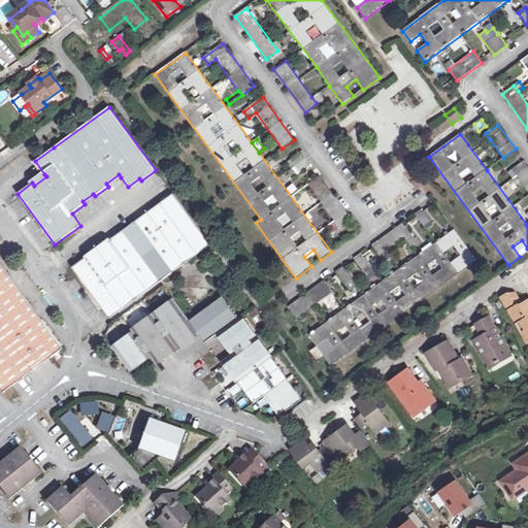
[(297,174),(311,164),(302,152),(288,162),(297,174)]
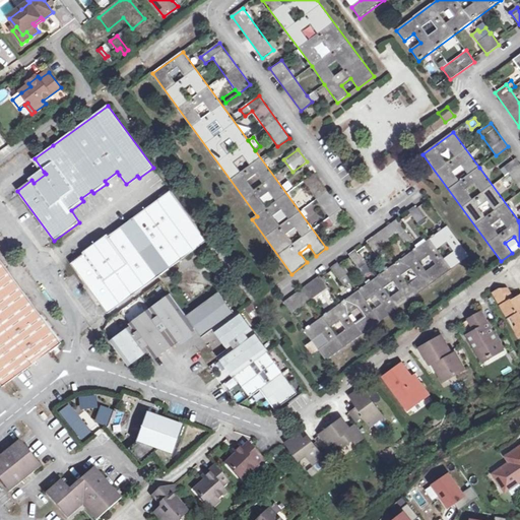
[(44,172),(35,158),(31,160),(41,173),(31,180),(34,183),(46,174),(44,172)]
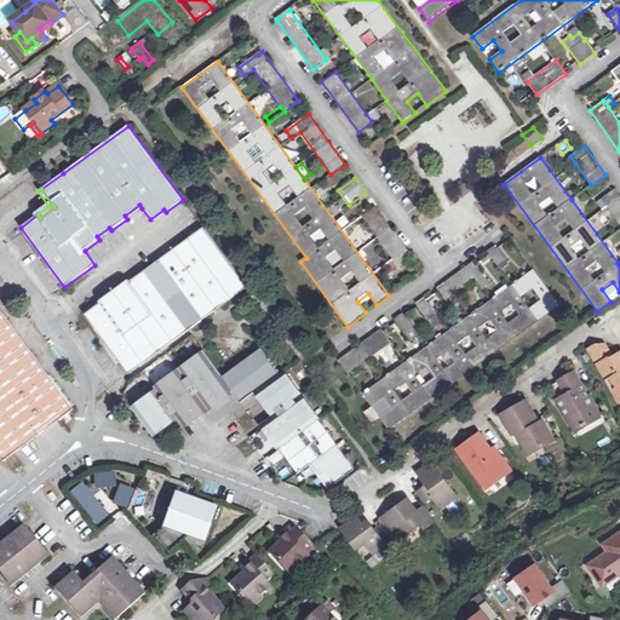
[(619,195),(615,189),(602,199),(607,207),(619,223),(619,195)]
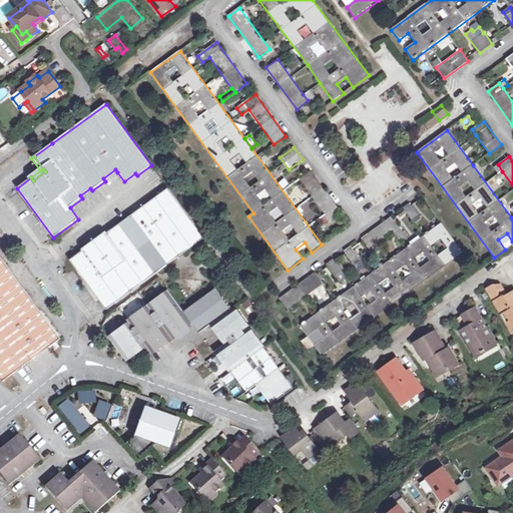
[(502,171),(498,164),(494,167),(499,173),(502,171)]
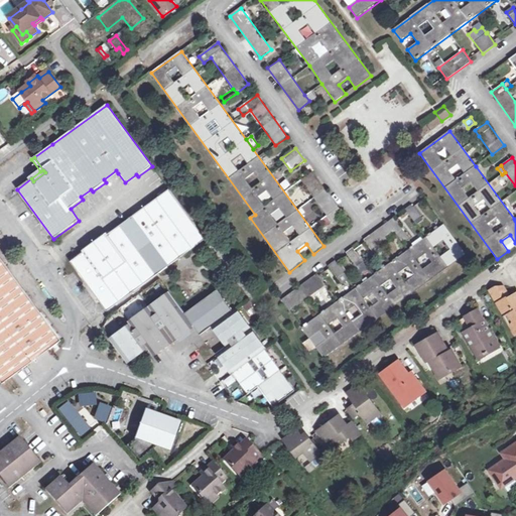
[(104,179),(106,182),(118,173),(116,170),(104,179)]
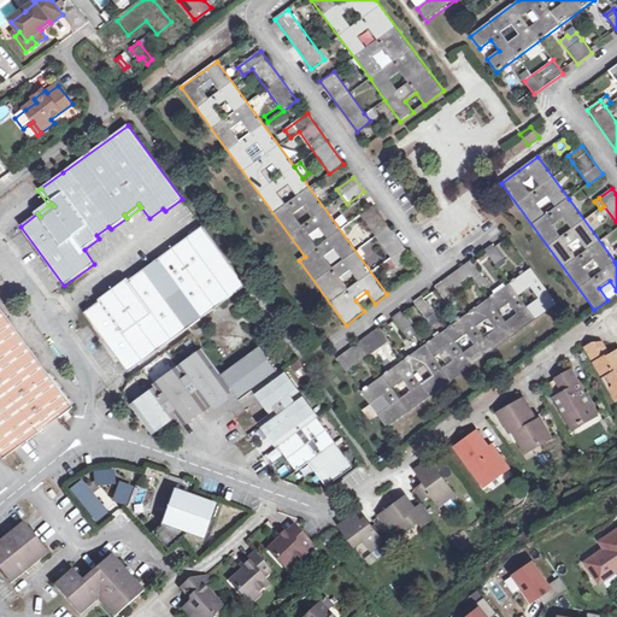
[(374,206),(360,216),(392,259),(397,266),(411,256),(374,206)]
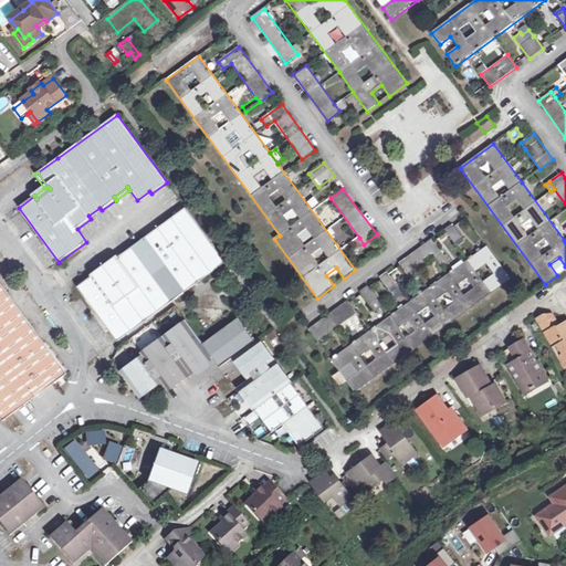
[(149,191),(137,200),(138,203),(152,194),(149,191)]
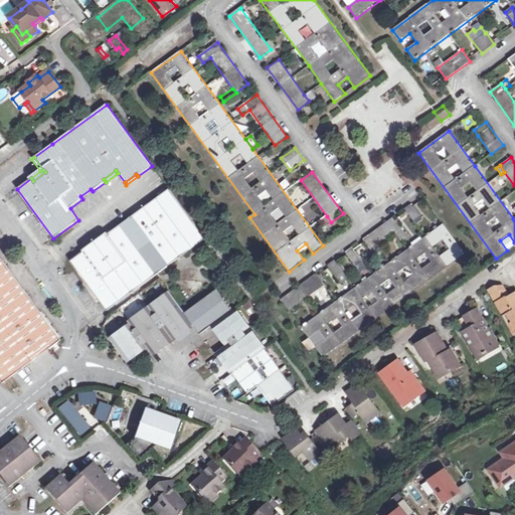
[(503,176),(492,181),(496,189),(506,184),(503,176)]
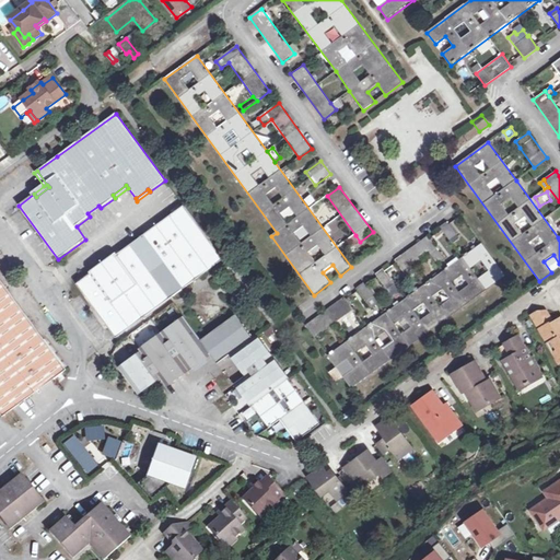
[(88,213),(90,217),(101,208),(98,206),(88,213)]
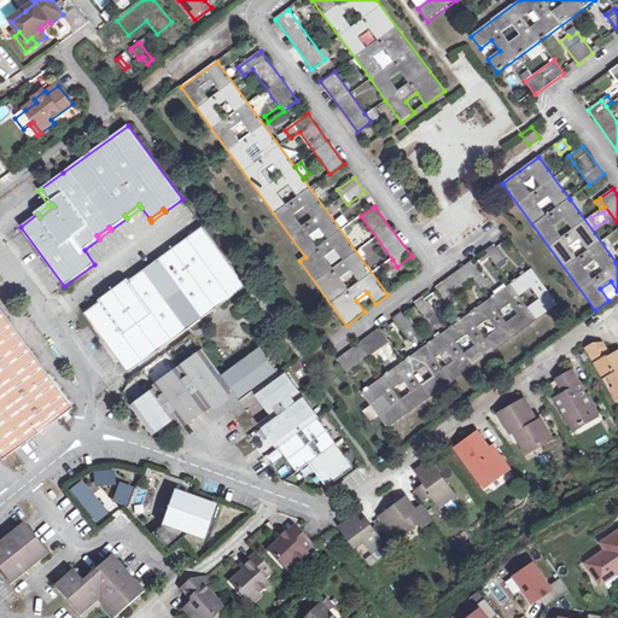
[(174,252),(216,309),(246,287),(202,228),(186,240),(188,243),(174,252)]
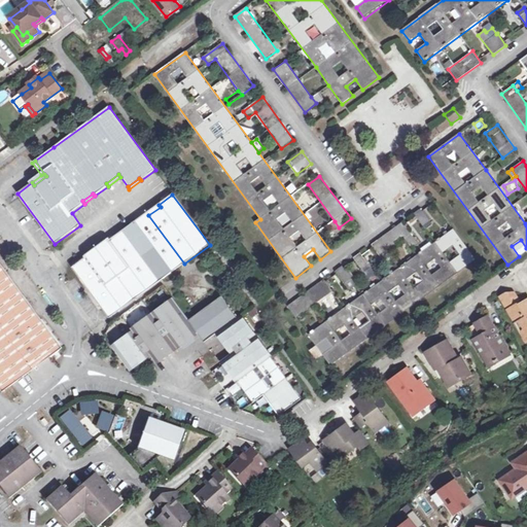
[(161,207),(159,205),(146,213),(148,215),(161,207)]
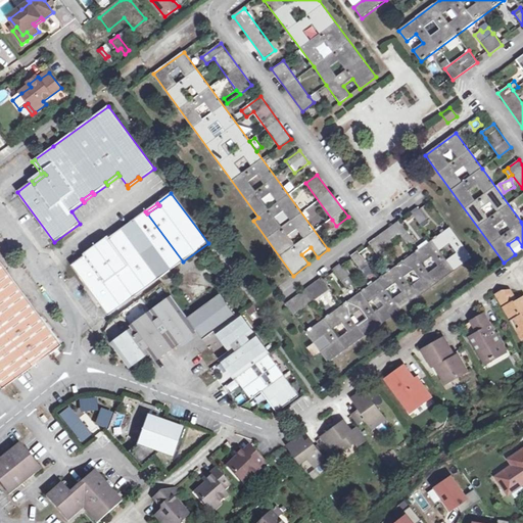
[(411,212),(420,224),(426,220),(417,207),(411,212)]
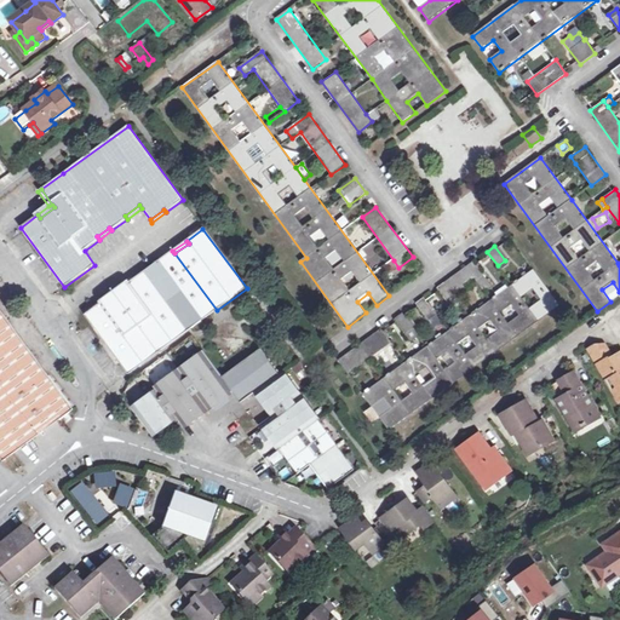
[(144,271),(188,332),(217,310),(174,253),(172,251),(144,271)]
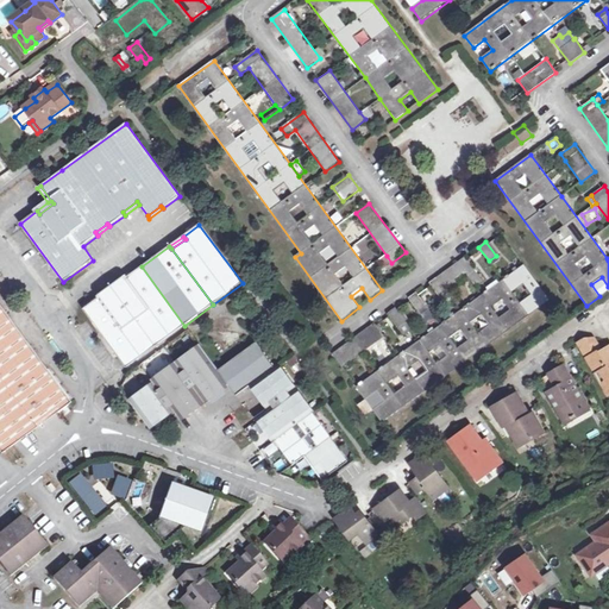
[(391,263),(387,256),(378,261),(384,268),(391,263)]
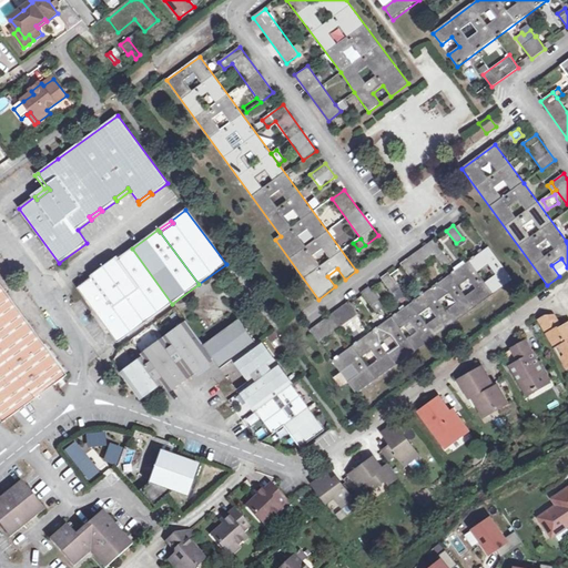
[(463,239),(456,243),(459,247),(466,243),(463,239)]
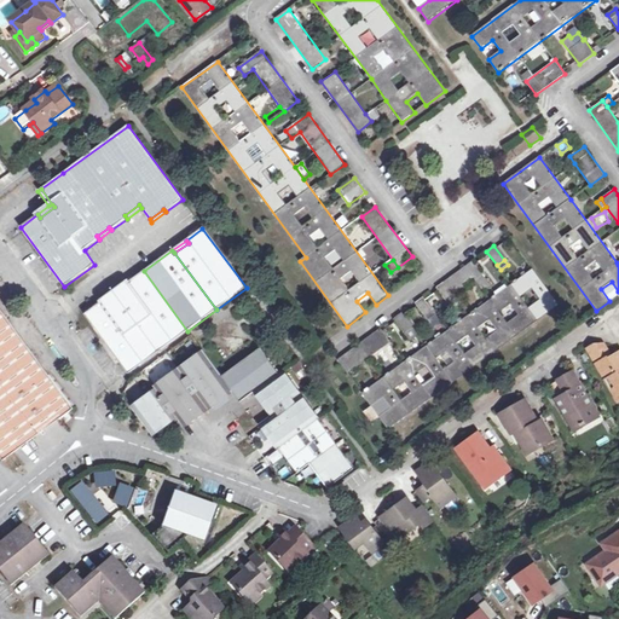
[(453,311),(462,305),(455,296),(475,281),(484,291),(491,285),(473,261),(437,288),(453,311)]
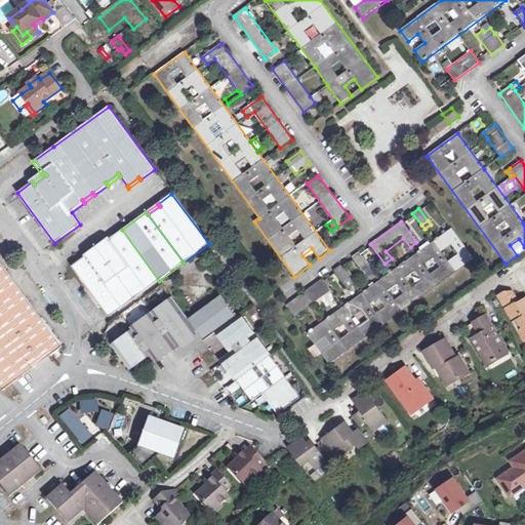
[(452,229),(308,333),(316,345),(326,337),(332,346),(322,354),(330,365),(475,259),(452,229)]
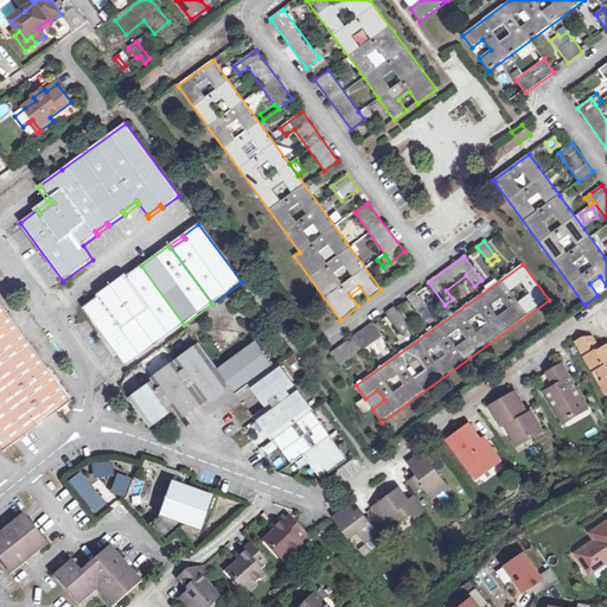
[(114,291),(155,346),(184,325),(141,266),(127,276),(129,280),(114,291)]
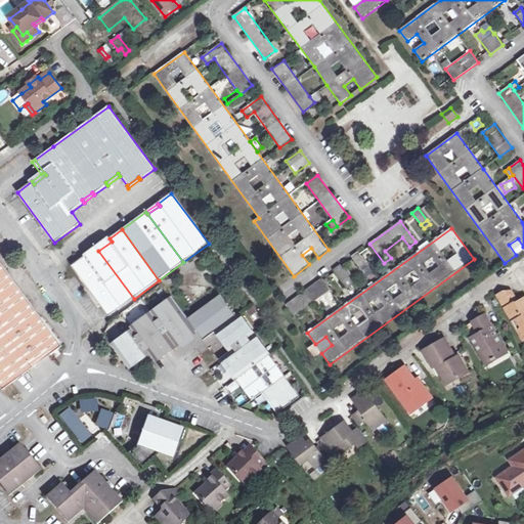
[(86,260),(98,251),(112,242),(110,238),(108,236),(95,247),(83,256),(84,257),(86,260)]
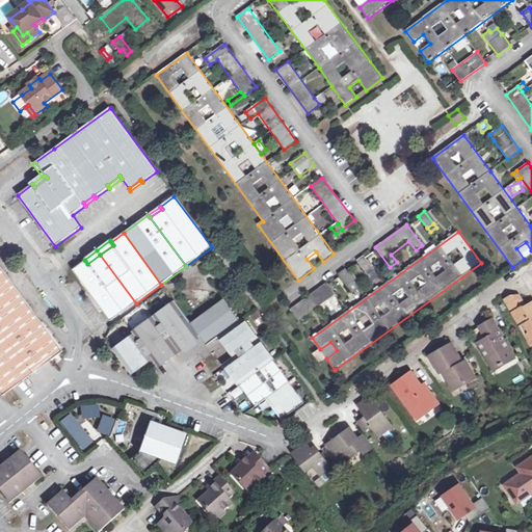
[(110,322),(136,303),(100,255),(87,264),(85,261),(73,270),(110,322)]
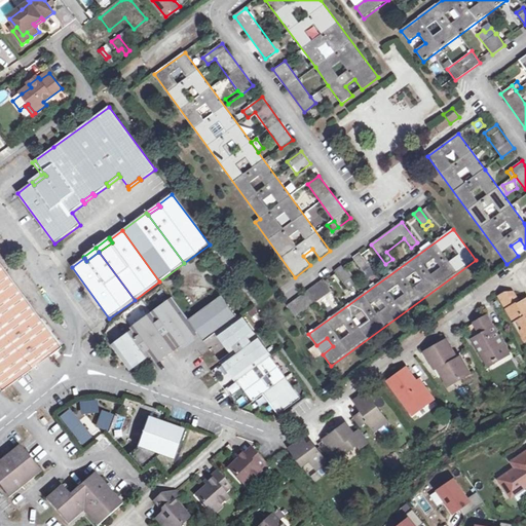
[(367,276),(374,272),(360,253),(352,258),(367,276)]
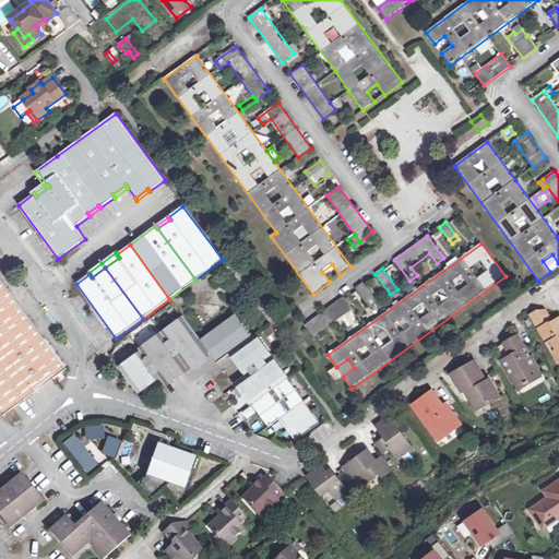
[(0,412),(1,414),(3,416),(39,390),(66,370),(0,278),(0,412)]
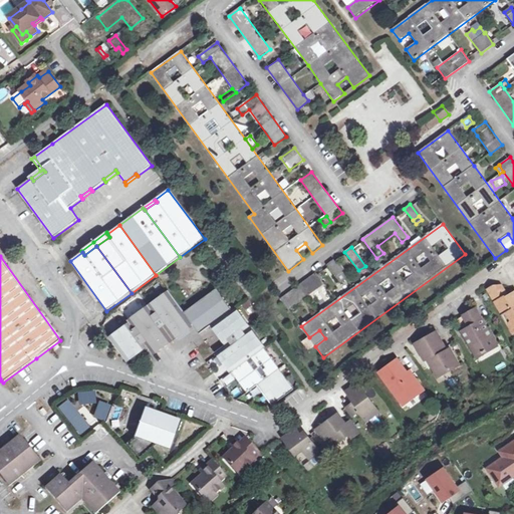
[(341,283),(347,278),(333,260),(327,265),(341,283)]
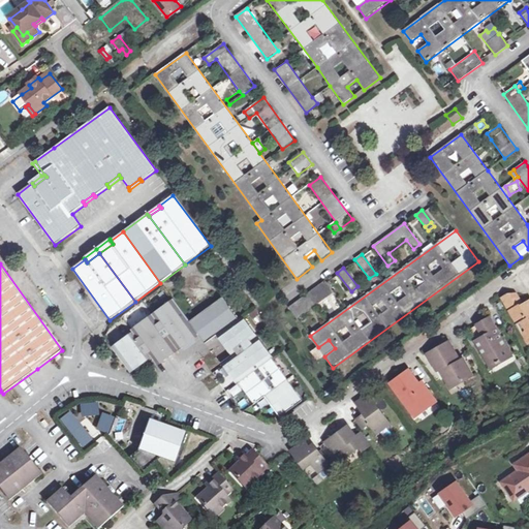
[(288,308),(298,319),(334,292),(325,281),(288,308)]
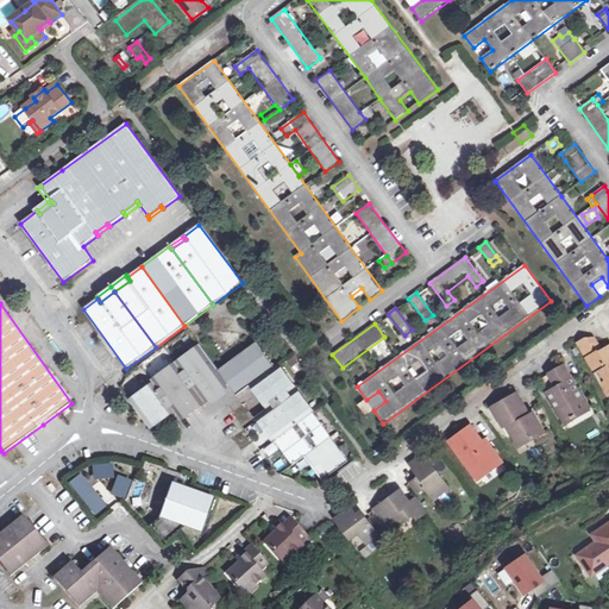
[(578,344),(608,395),(608,393),(608,345),(601,350),(594,338),(584,340),(578,344)]
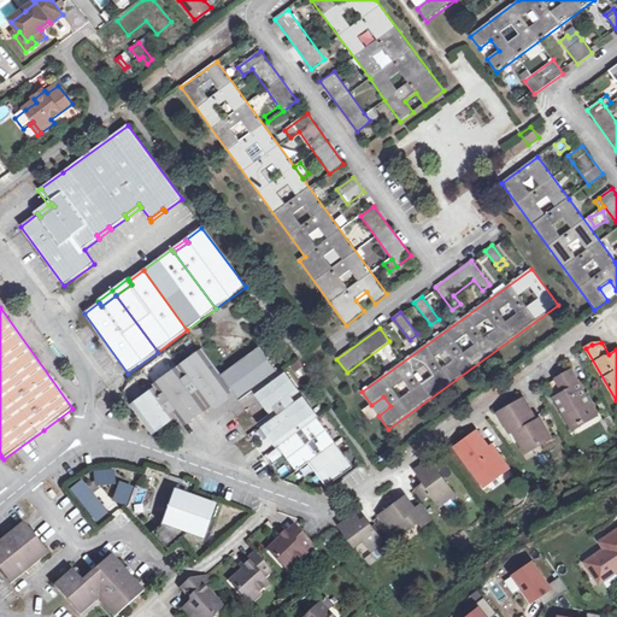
[(239,401),(254,391),(278,372),(259,348),(221,376),(231,392),(239,401)]
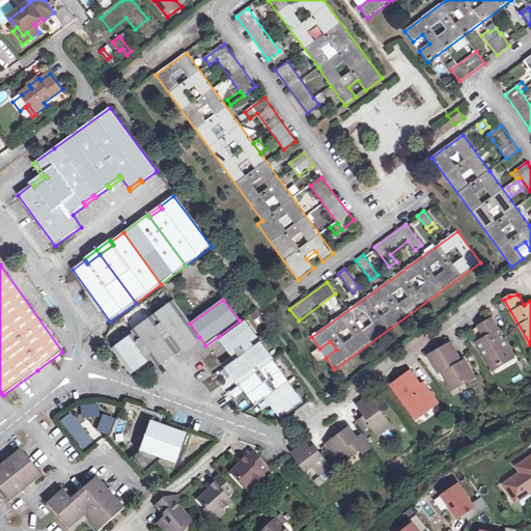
[(154,317),(178,352),(199,337),(190,324),(174,302),(154,317)]
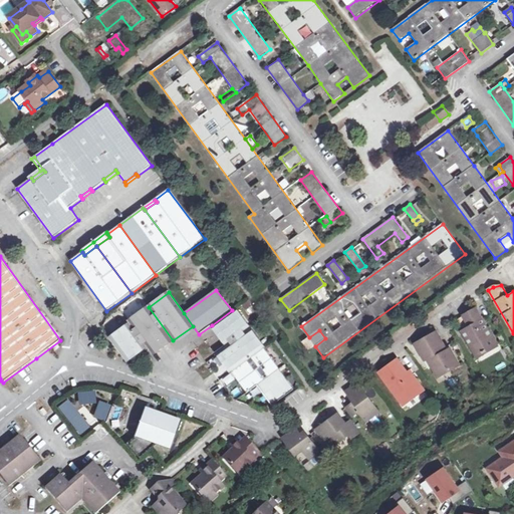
[(153,355),(173,340),(149,307),(129,322),(131,324),(147,347),(153,355)]
